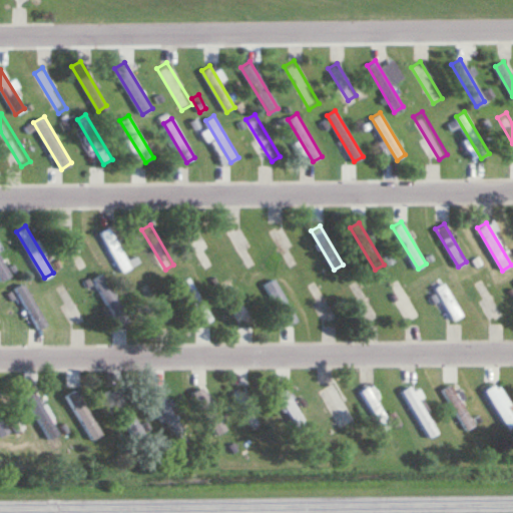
[(99,231),(107,226),(131,267),(122,272),(99,231)]
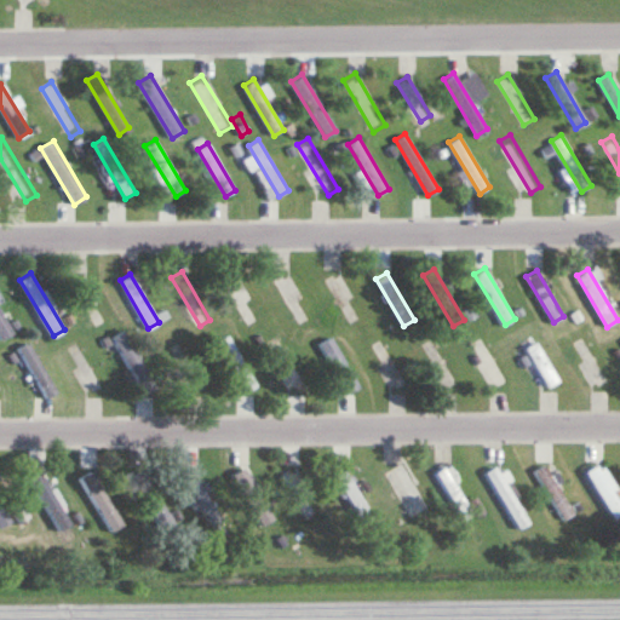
[(68,281),(79,275),(109,326),(99,332),(68,281)]
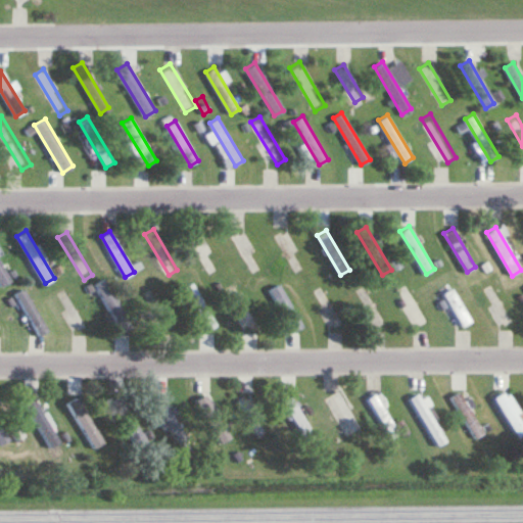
[(188,237),(197,232),(220,270),(210,275),(188,237)]
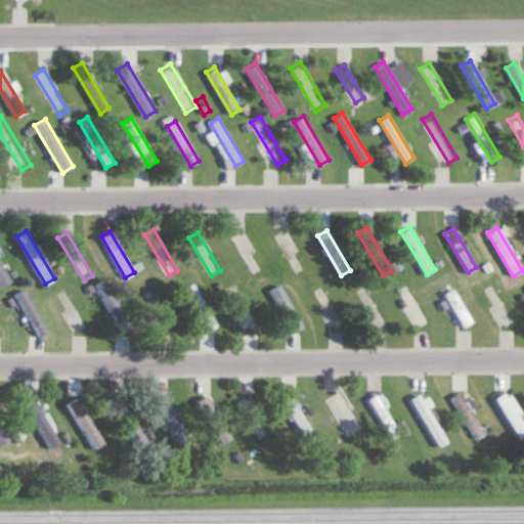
[(252,273),(260,269),(243,234),(234,238),(252,273)]
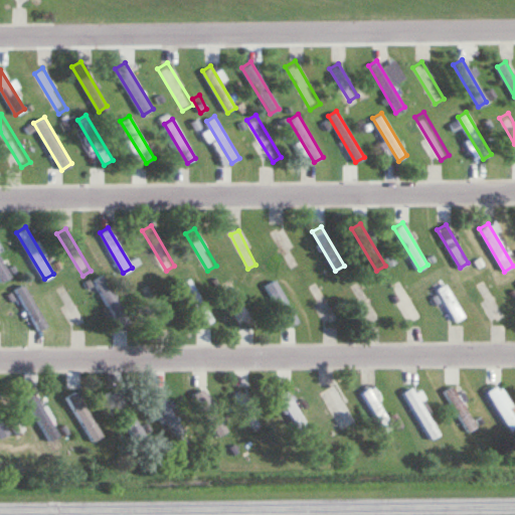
[(0,256),(11,276),(0,282),(0,256)]
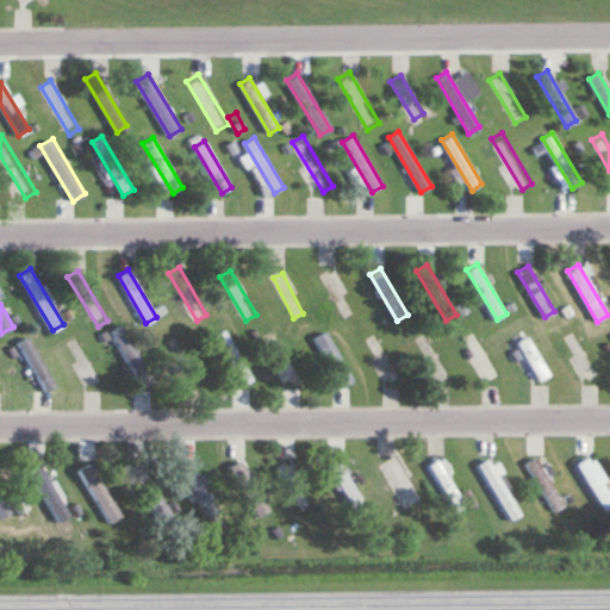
[(110,331),(120,324),(150,375),(141,381),(110,331)]
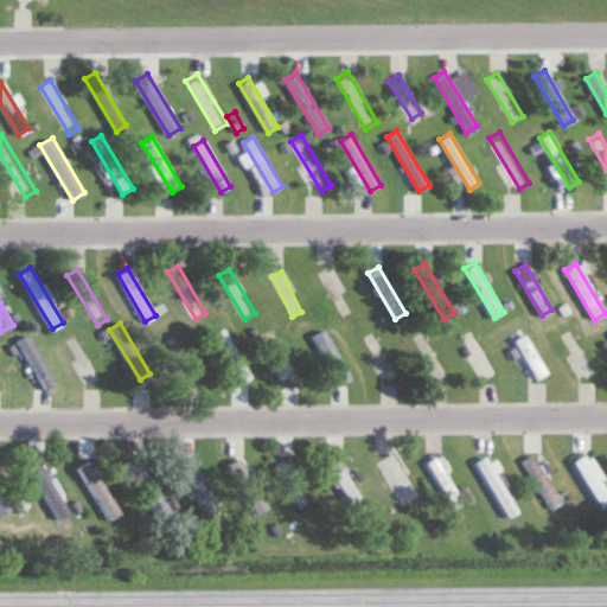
[(461,330),(471,324),(502,374),(491,381),(461,330)]
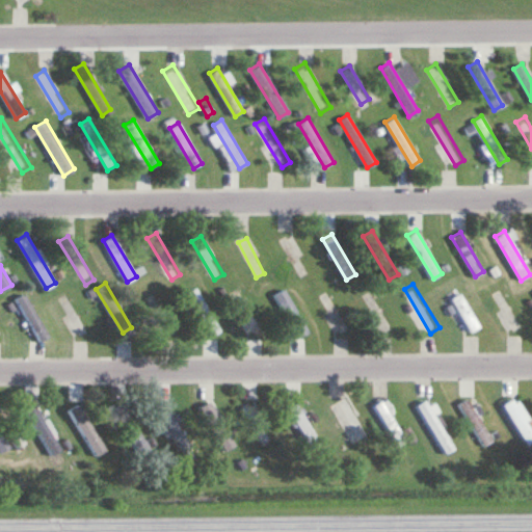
[(186,291),(195,286),(222,329),(213,336),(186,291)]
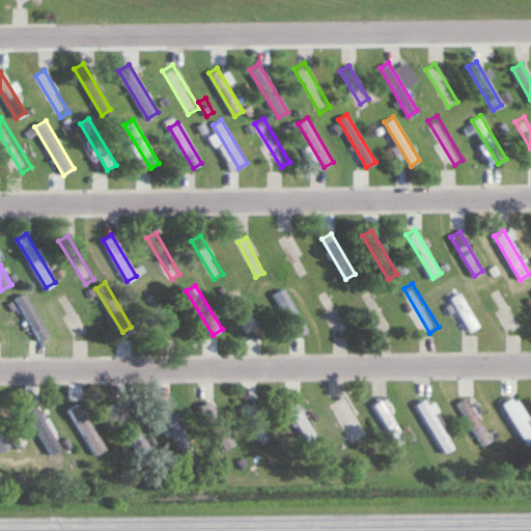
[(230,292),(239,286),(266,331),(256,336),(230,292)]
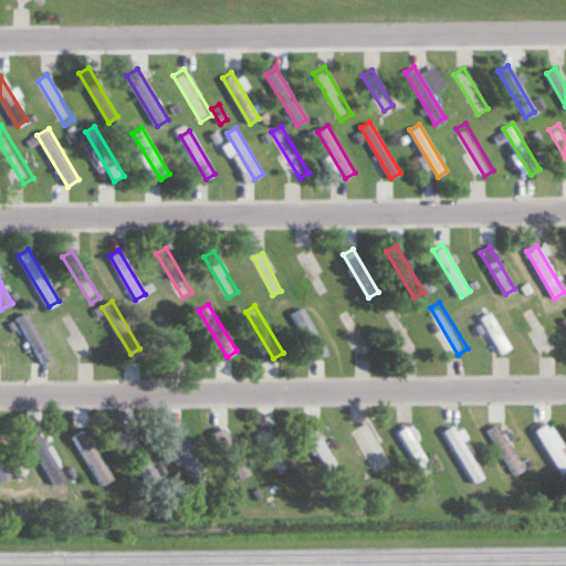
[(289,314),(302,306),(329,353),(317,360),(289,314)]
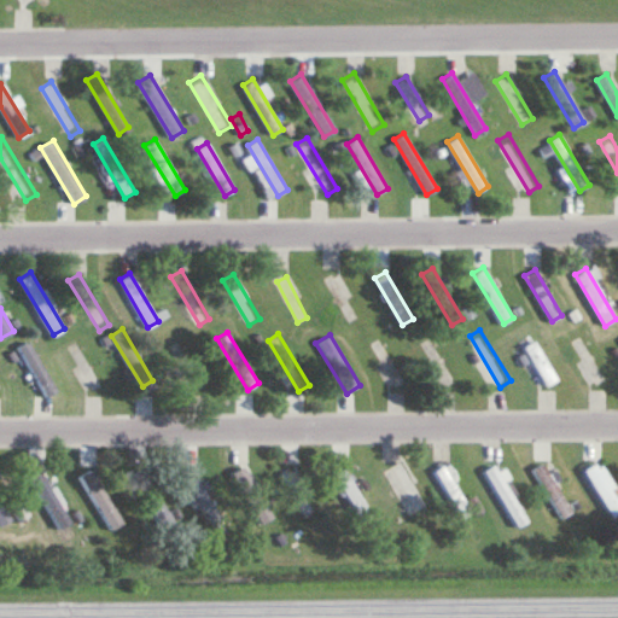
[(371,340),(382,334),(412,385),(401,391),(371,340)]
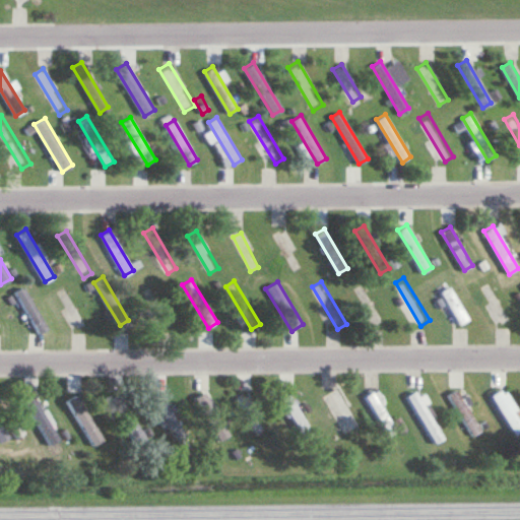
[(482,288),(492,283),(513,320),(505,325),(482,288)]
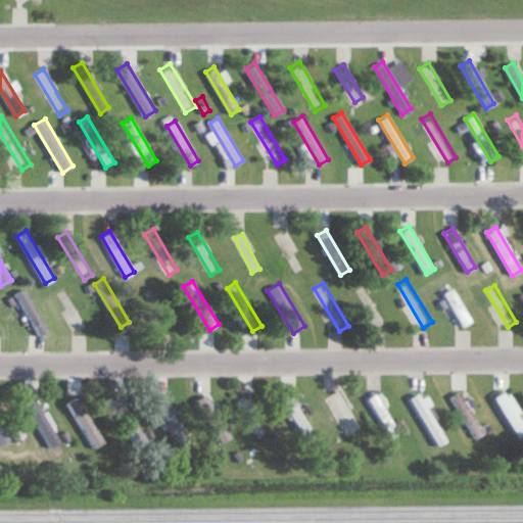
[(144,291),(152,286),(176,325),(168,331),(144,291)]
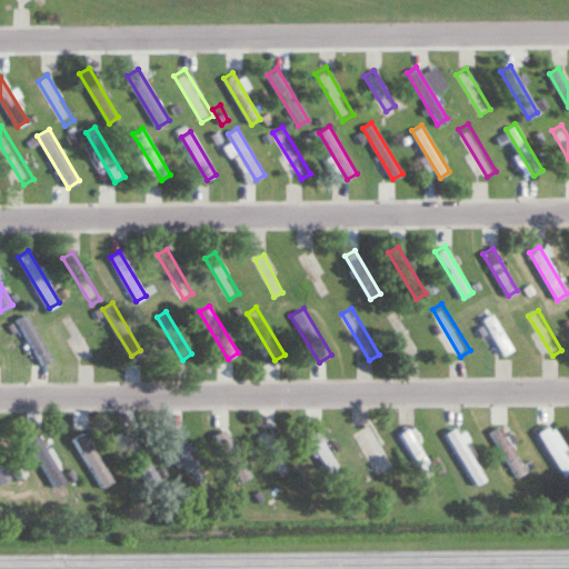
[(15,319),(25,312),(52,360),(43,366),(15,319)]
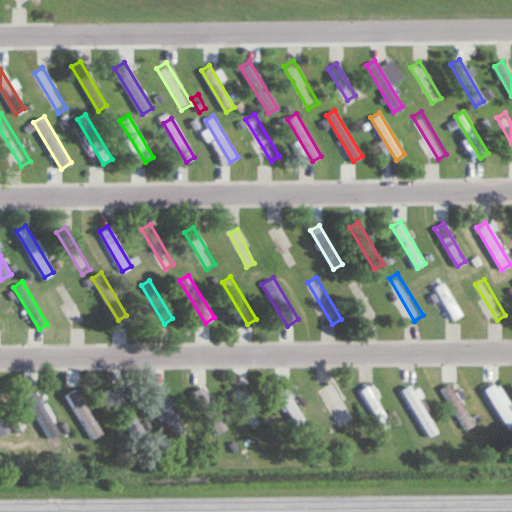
[(434,286),(443,281),(463,314),(454,319),(434,286)]
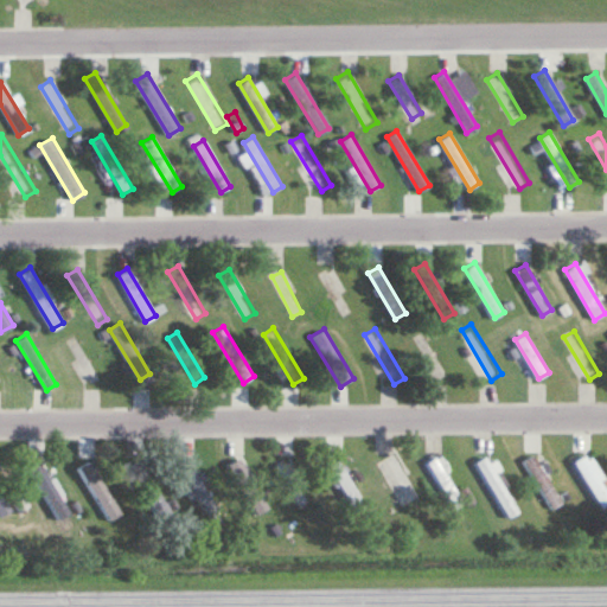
[(85,385),(97,381),(84,352),(72,358),(85,385)]
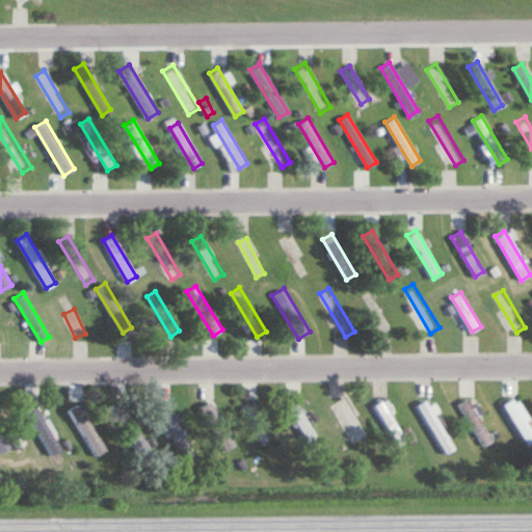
[(329,406),(348,395),(371,434),(352,446),(329,406)]
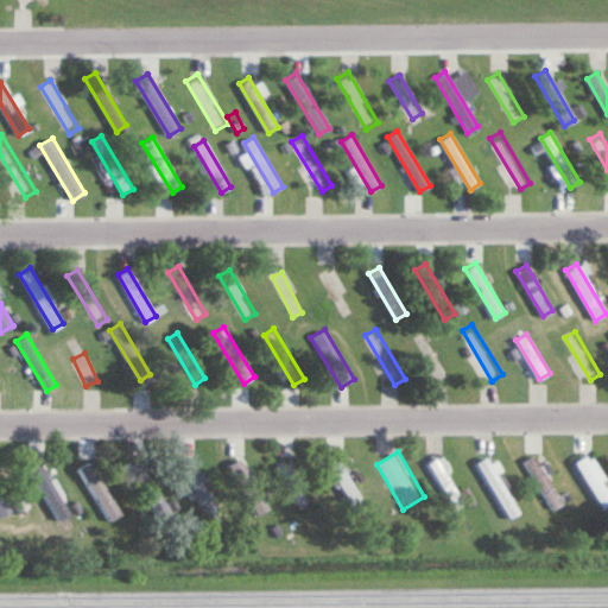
[(575,461),(586,454),(607,491),(607,506),(603,510),(575,461)]
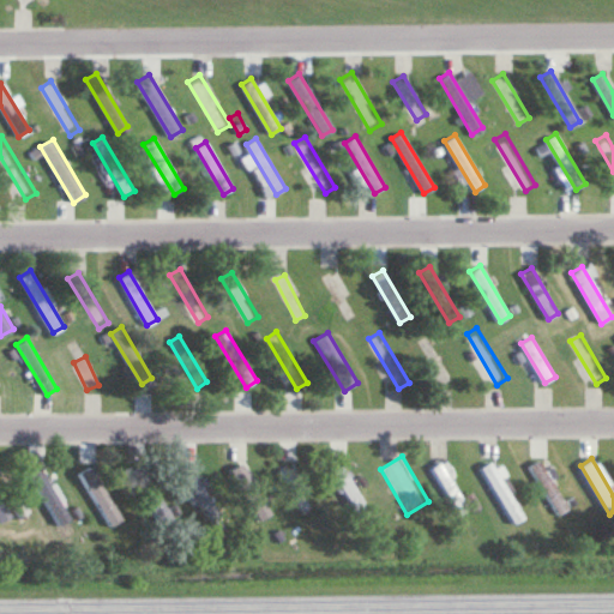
[(431,465),(441,459),(471,511),(461,517),(431,465)]
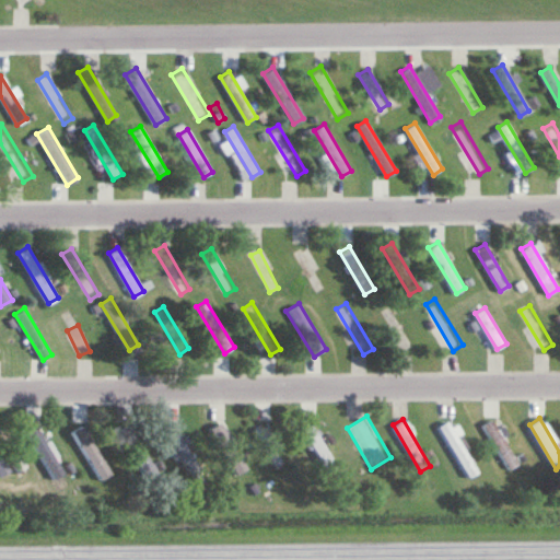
[(301,426),(310,420),(338,466),(328,473),(301,426)]
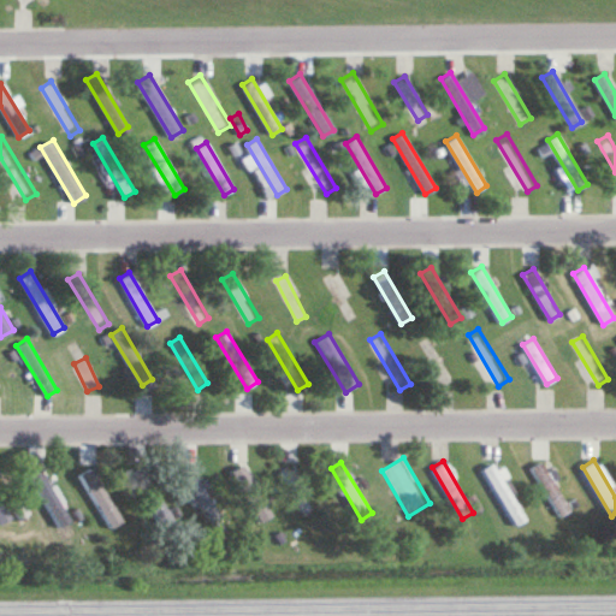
[(483,468),(493,462),(527,519),(516,525),(483,468)]
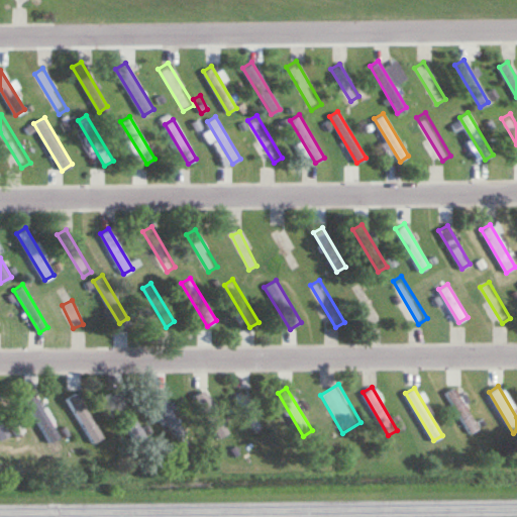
[(445,393),(454,388),(478,427),(469,432),(445,393)]
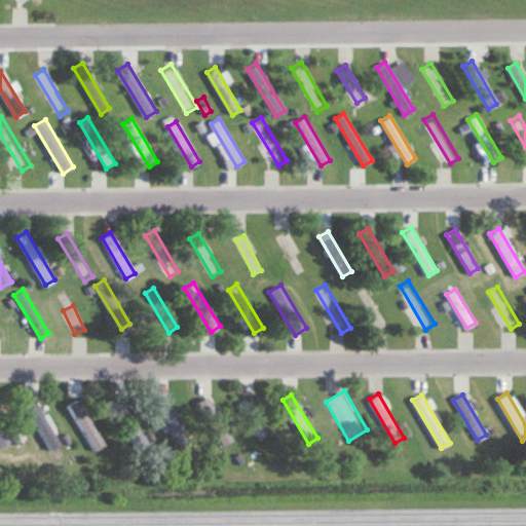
[(22,403),(33,396),(60,439),(47,446),(22,403)]
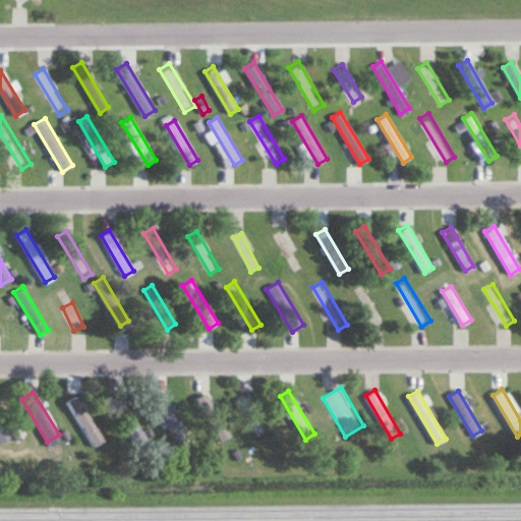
[(108,397),(117,392),(142,436),(134,441),(108,397)]
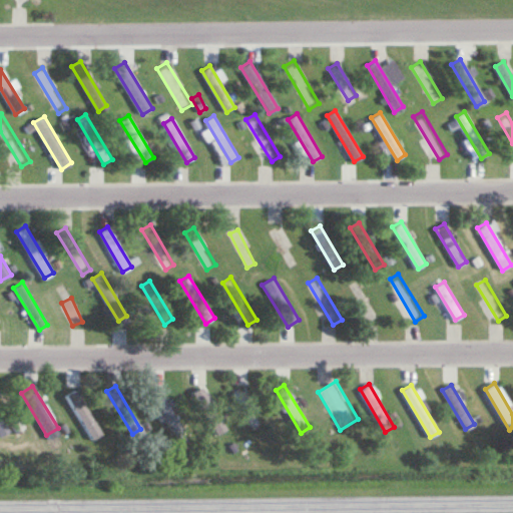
[(233,392),(242,387),(265,424),(255,430),(233,392)]
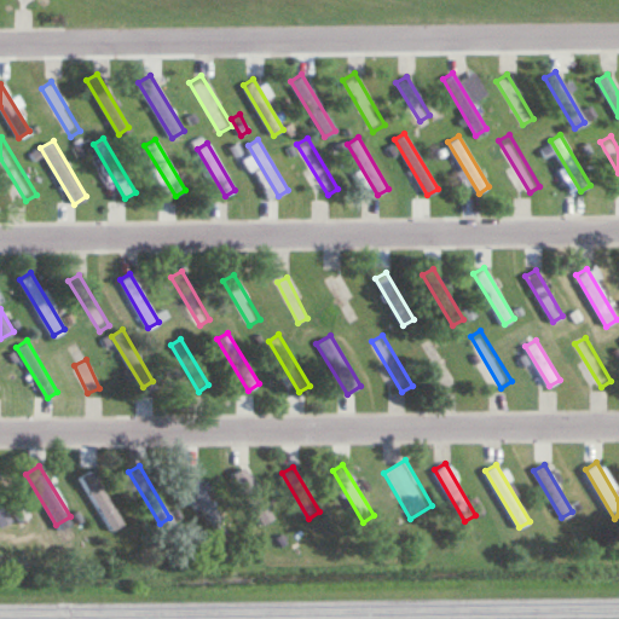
[(180,474),(191,468),(221,519),(210,525),(180,474)]
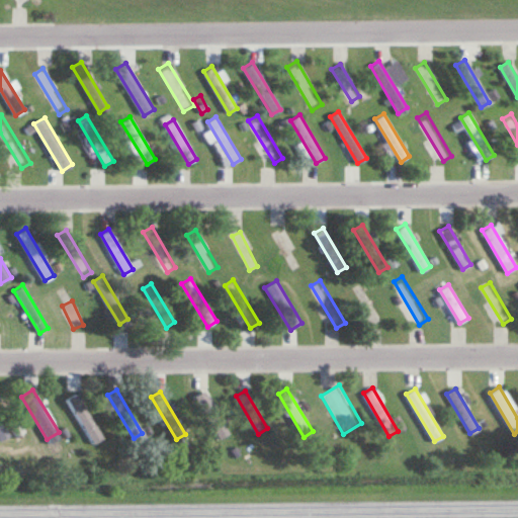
[(190,399),(201,392),(230,437),(218,444),(190,399)]
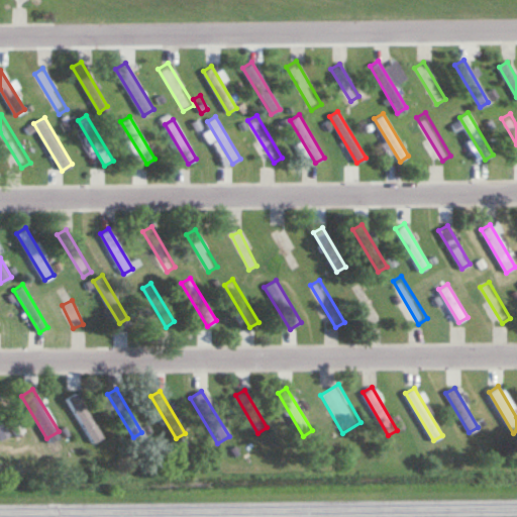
[(68,398),(76,393),(101,435),(93,440),(68,398)]
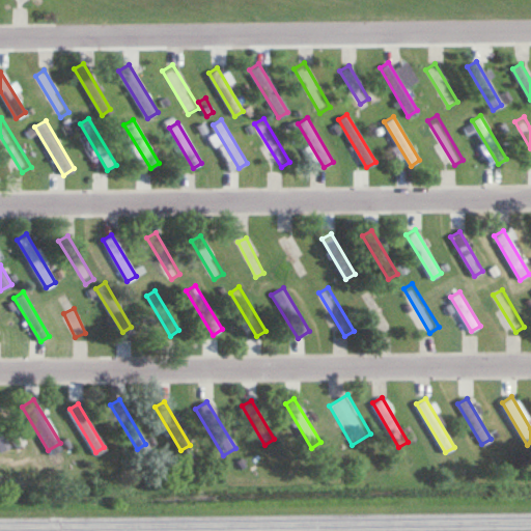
[(0,427),(10,446),(0,451),(0,427)]
